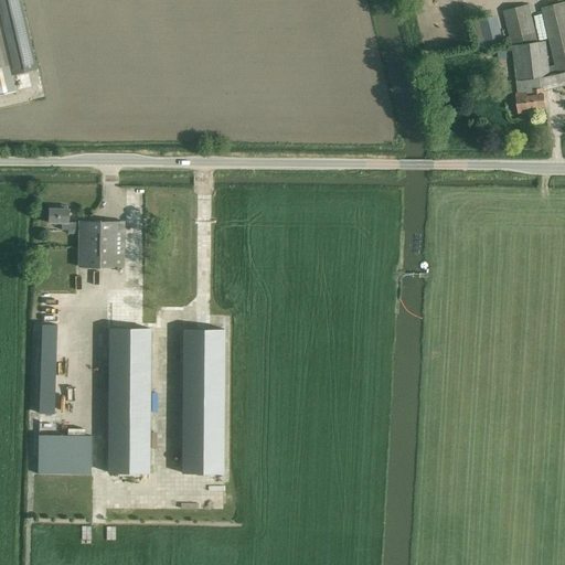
[(0,0),(0,94),(16,92),(11,75),(18,74),(36,70),(20,0),(0,0)]
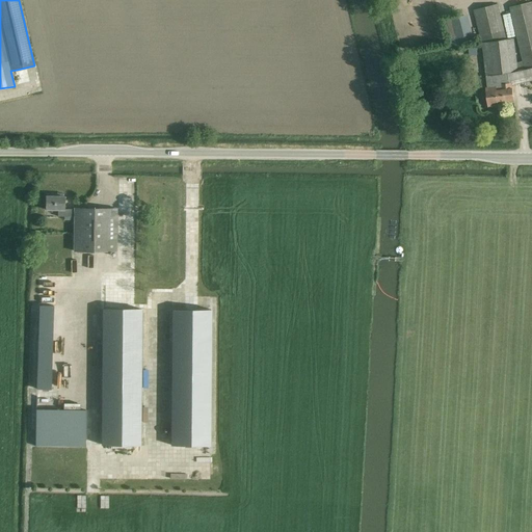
[(498,5),(474,11),(481,36),(482,42),(481,42),(485,75),(486,75),(508,72),(516,71),(524,70),(531,67),(531,1),(530,2),(509,7),(523,61),(515,63),(512,37),(507,38),(504,30),(498,5)]
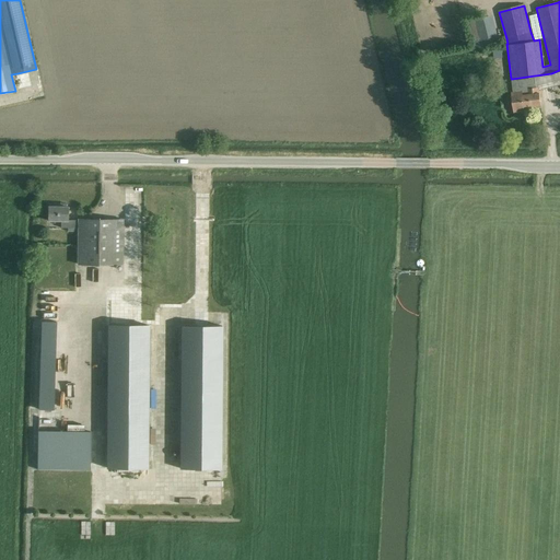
[(513,92),(512,92),(513,102),(514,113),(525,112),(524,107),(541,105),(540,94),(539,90),(539,88),(536,88),(527,89),(528,94),(524,95),(523,91),(513,92)]
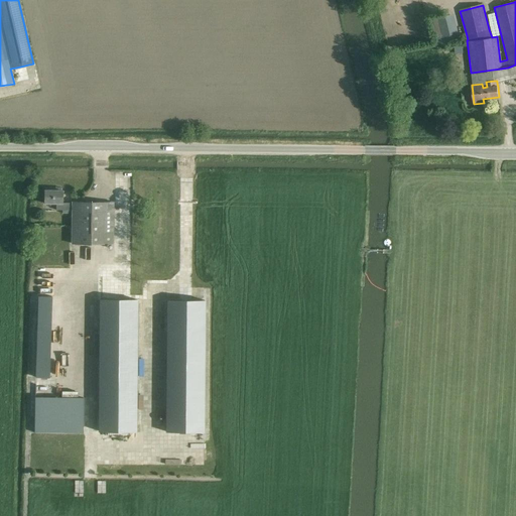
[(113,244),(113,213),(113,203),(72,203),(72,204),(61,203),(62,190),(53,190),(53,188),(44,188),(44,204),(56,204),(56,210),(72,211),(72,244),(113,244)]
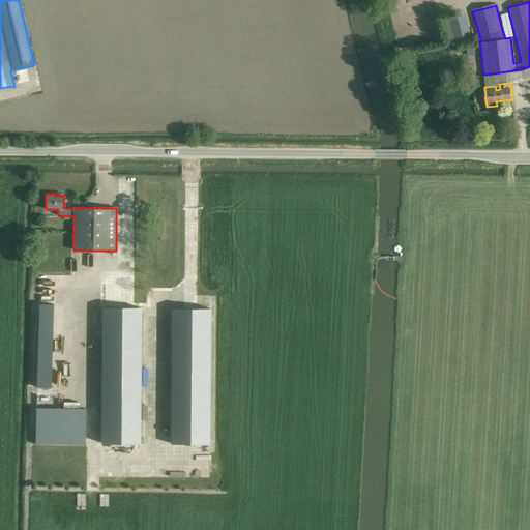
[(144,306),(144,273),(102,273),(102,306),(144,306)]
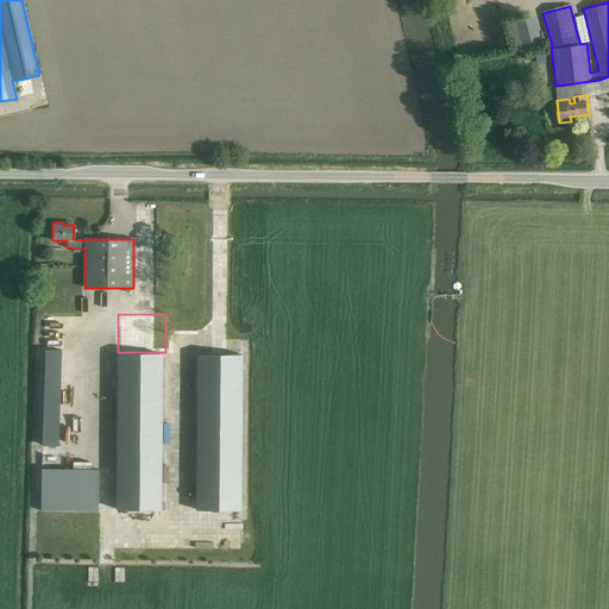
[(61,350),(45,350),(42,446),(58,446),(61,350)]
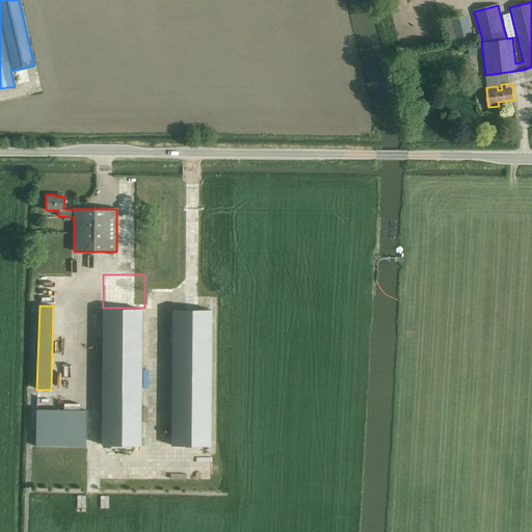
[(103,309),(101,445),(141,446),(142,309),(103,309)]
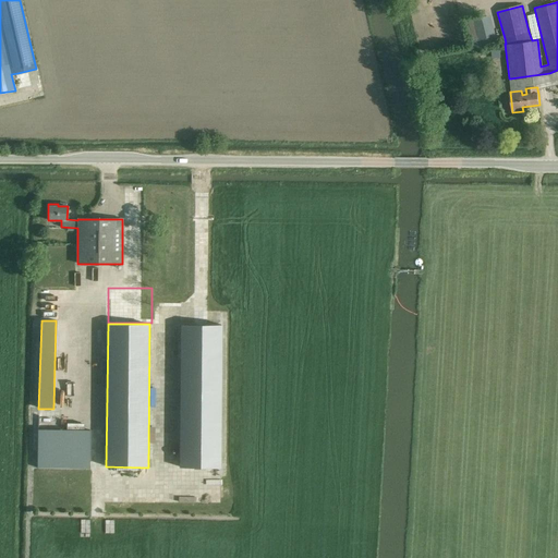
[(176,326),(173,465),(219,465),(220,326),(176,326)]
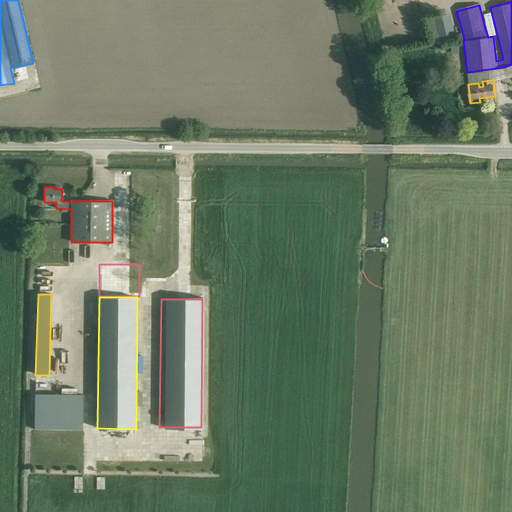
[(87,429),(87,394),(39,394),(39,429),(87,429)]
